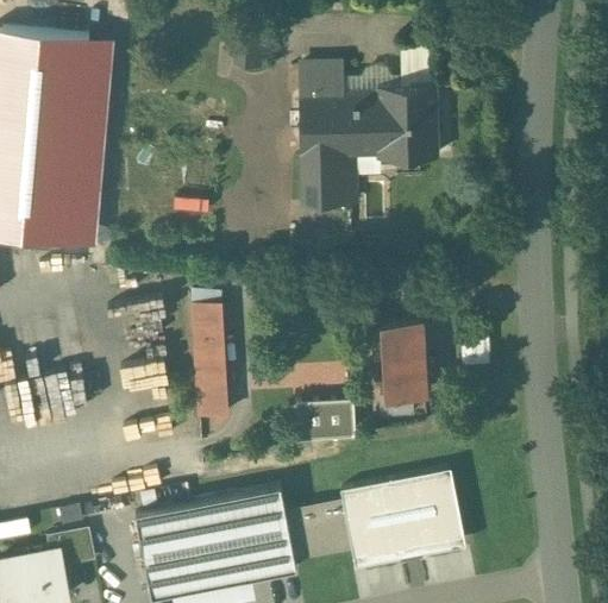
[(237,31),(232,62),(259,67),(264,35),(237,31)]
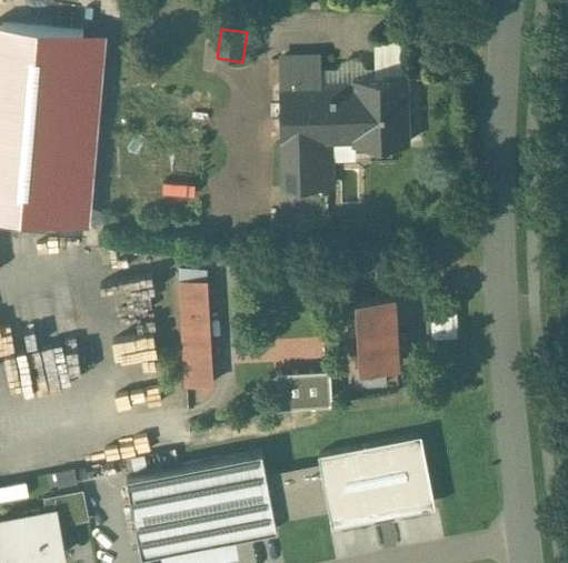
[(0,30),(0,221),(90,229),(106,39),(0,30)]
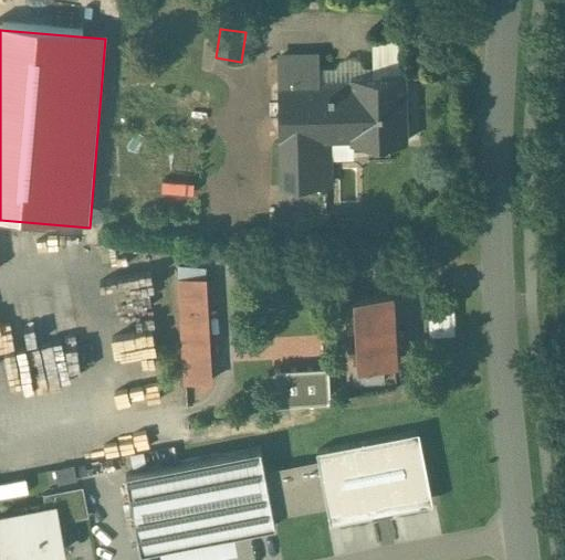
[(313,74),(275,75),(278,148),(324,147),(346,147),(346,90),(313,90),(313,74)]
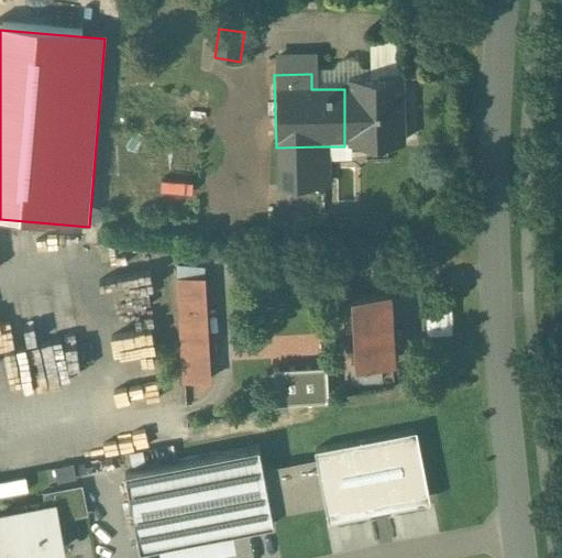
[(400,149),(399,84),(344,85),(344,89),(344,146),(345,150),(400,149)]
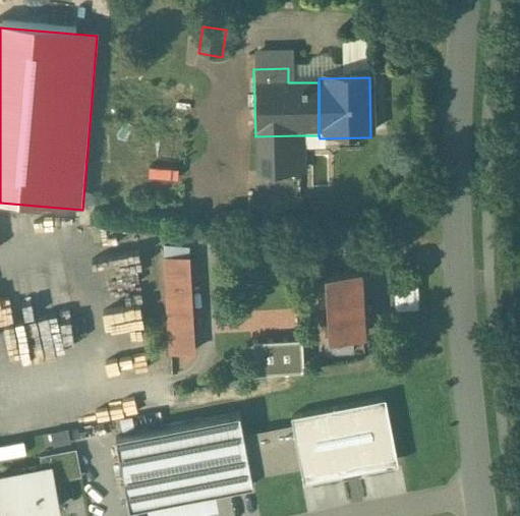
[(298,135),(255,136),(255,162),(298,161),(298,135)]
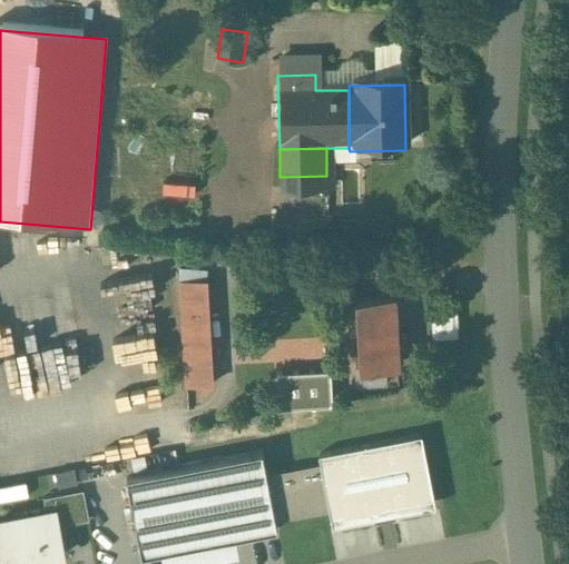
[(207,274),(180,271),(180,285),(207,284),(207,274)]
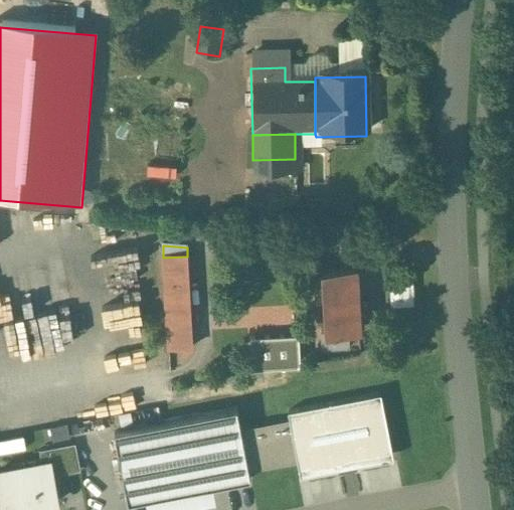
[(188,258),(163,259),(168,351),(193,350),(188,258)]
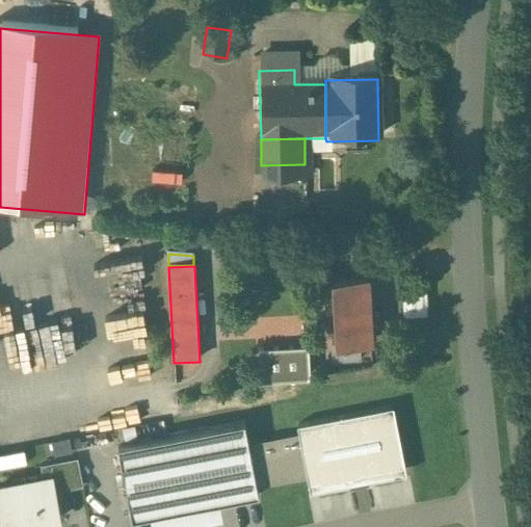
[(368,279),(332,281),(336,346),(371,344),(370,321),(368,321),(366,298),(369,298),(368,279)]
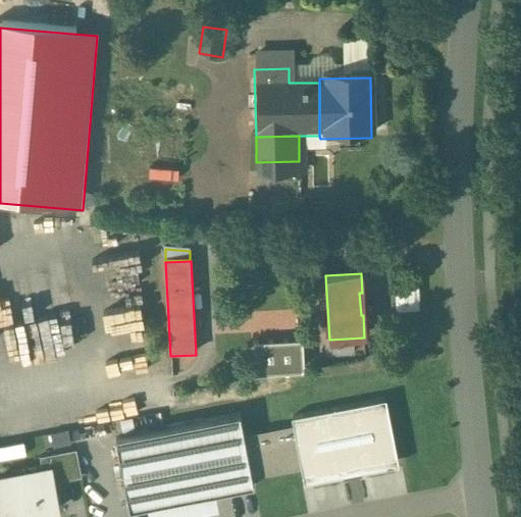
[(396,311),(419,311),(419,281),(396,281),(396,311)]
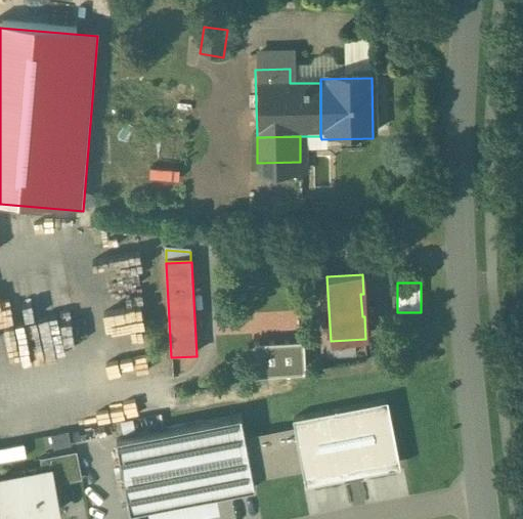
[(388,403),(294,422),(295,428),(303,472),(307,489),(400,471),(388,403)]
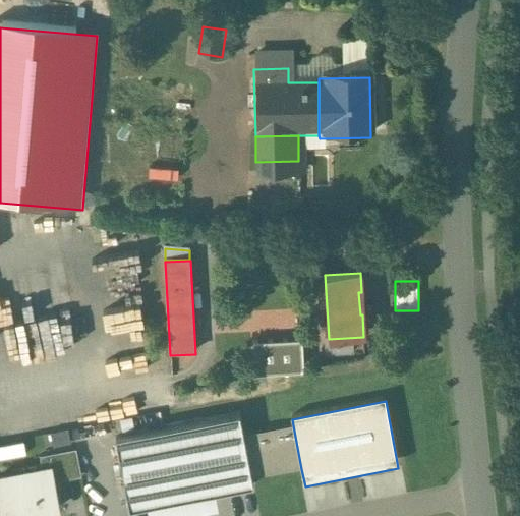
[(240,416),(116,440),(129,512),(253,488),(251,478),(243,436),(240,416)]
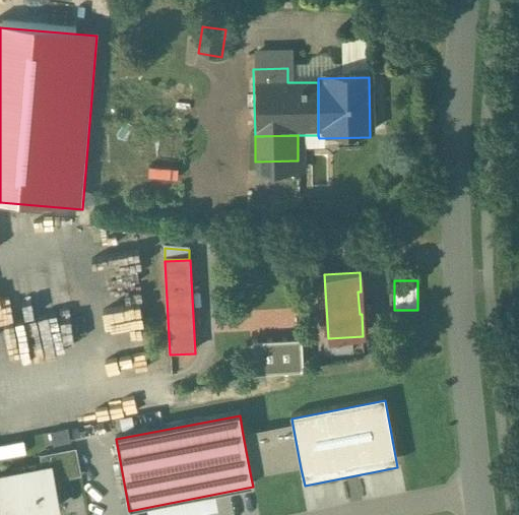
[(251,477),(301,468),(293,425),(243,435),(251,477)]
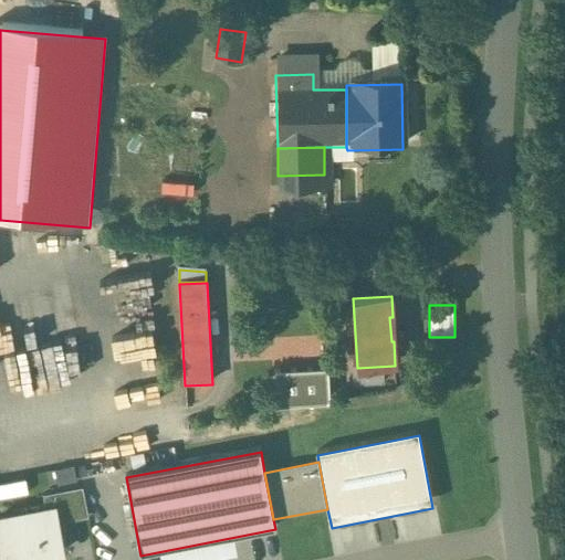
[(83,489),(43,497),(45,510),(55,509),(59,526),(89,520),(83,489)]
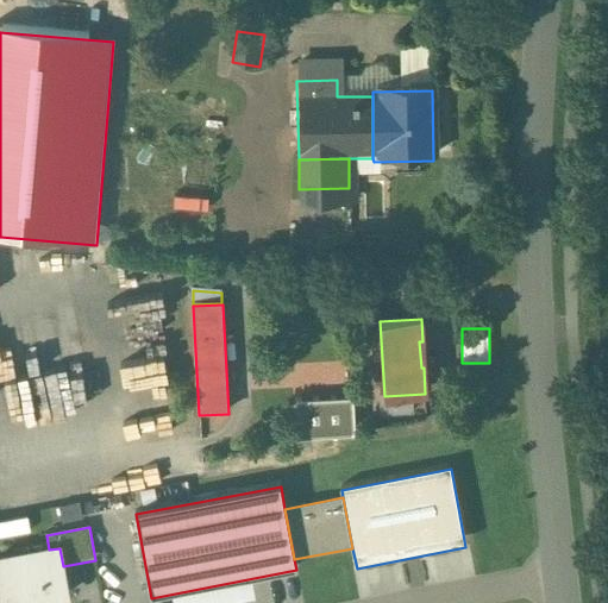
[(49,550),(0,559),(0,583),(4,602),(46,602),(46,601),(69,597),(63,566),(60,548),(49,550)]
